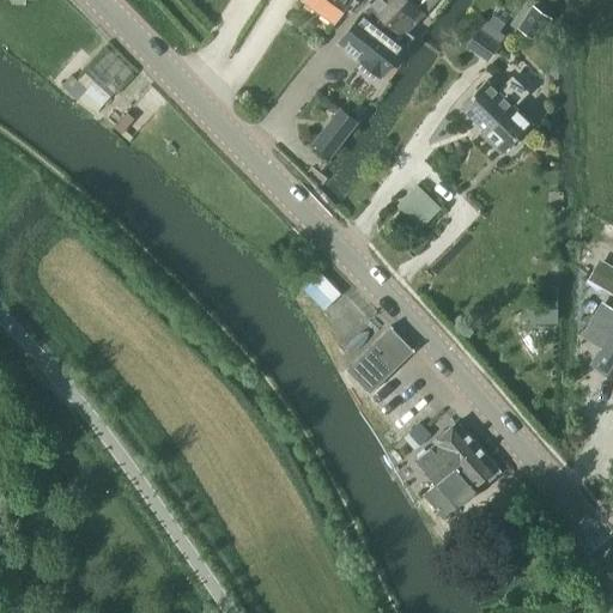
[(303,0),(334,23),(351,0),(303,0)]
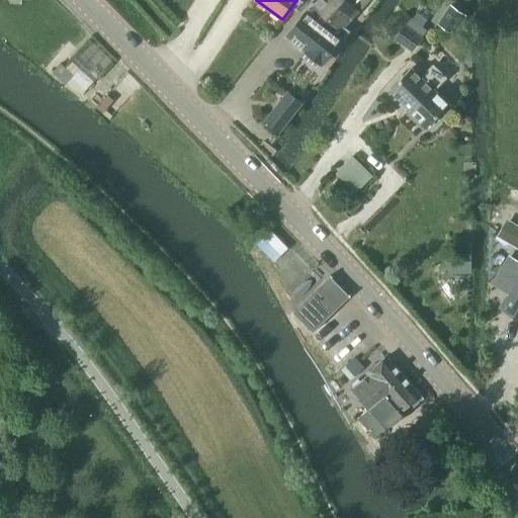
[(343,29),(359,11),(346,0),(317,0),(314,4),(313,4),(287,36),(307,52),(304,57),(317,68),(321,63),(322,64),(341,39),(347,32),(343,29)]
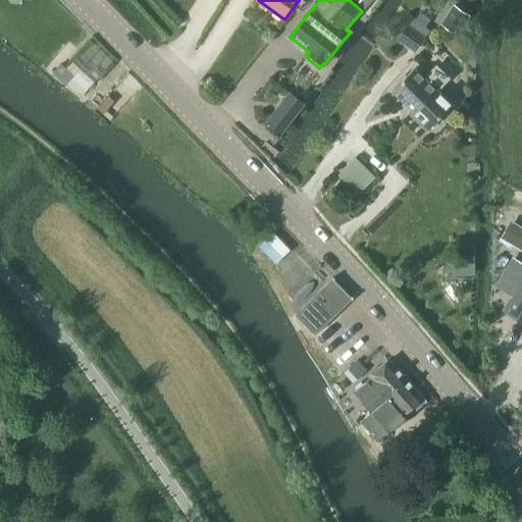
[(415,53),(430,32),(412,18),(398,41),(415,53)]
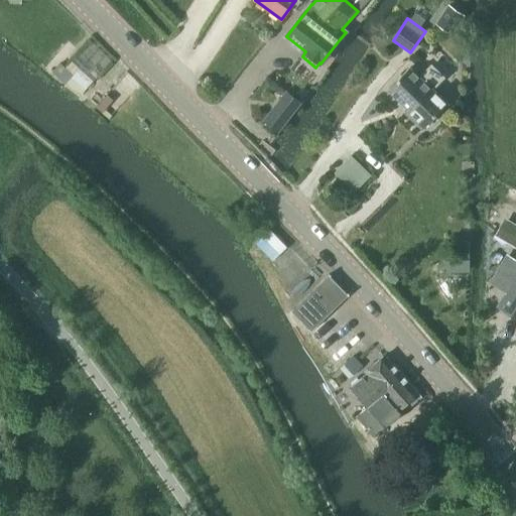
[(57,75),(83,94),(112,57),(87,37),(57,75)]
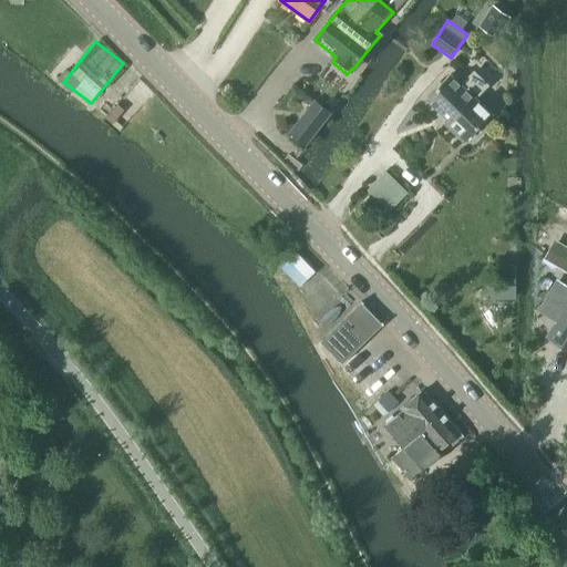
[(473,95),(476,99),(490,85),(473,70),(461,84),(451,74),(428,99),(449,120),(445,123),(446,123),(473,95)]
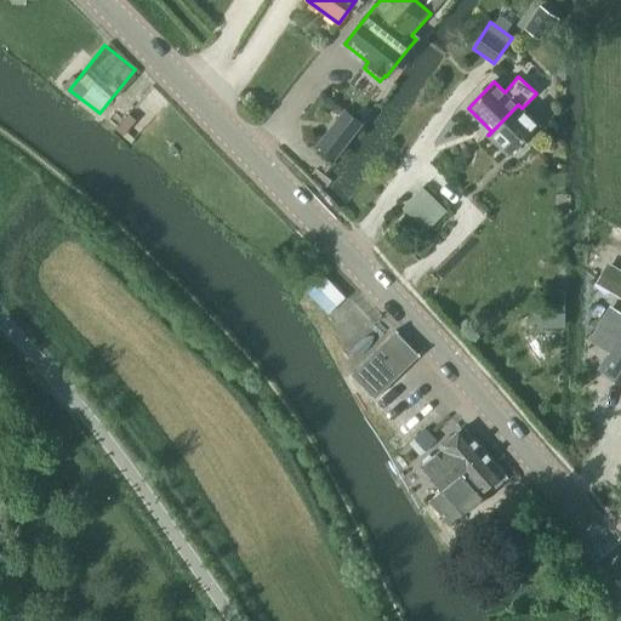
[(539,125),(522,108),(518,104),(489,135),(510,155),(539,125)]
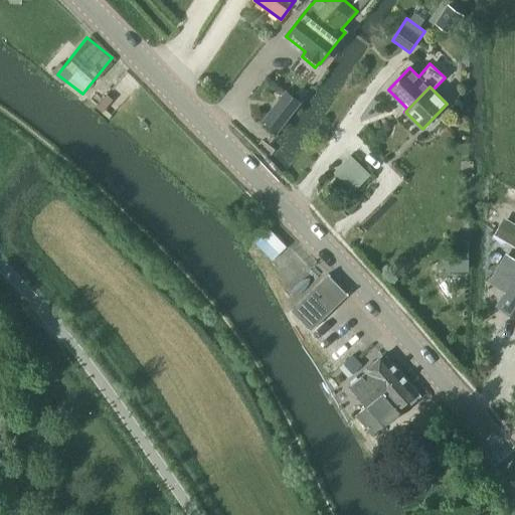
[(278,132),(300,103),(286,92),(264,121),(278,132)]
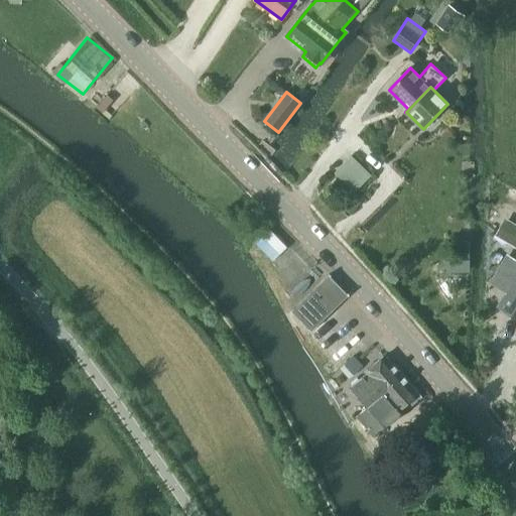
[(356,191),(374,174),(353,153),(336,170),(356,191)]
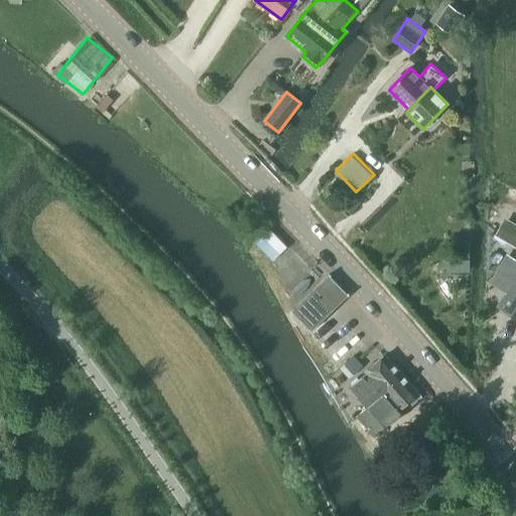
[(312,331),(349,294),(330,274),(292,310),(312,331)]
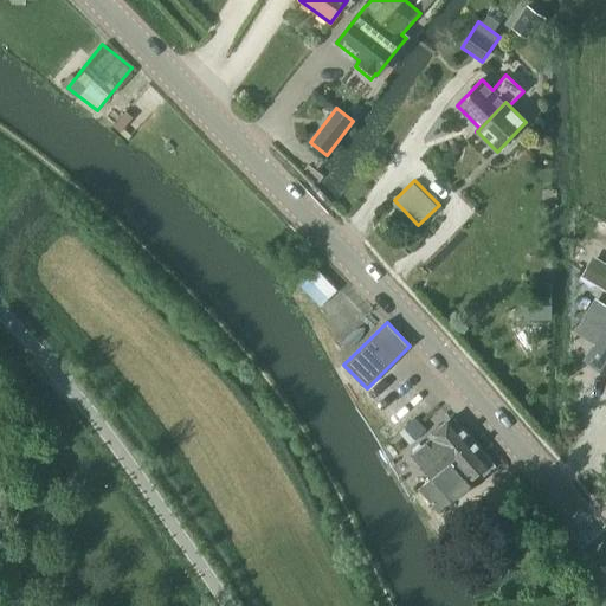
[(605,373),(605,326),(585,360),(605,373)]
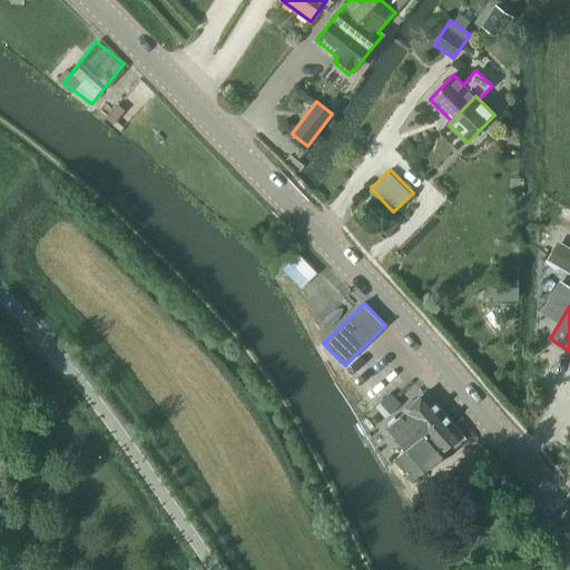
[(419,426),(440,409),(424,392),(402,410),(404,413),(387,428),(406,450),(409,452),(421,441),(418,436),(422,432),(419,426)]
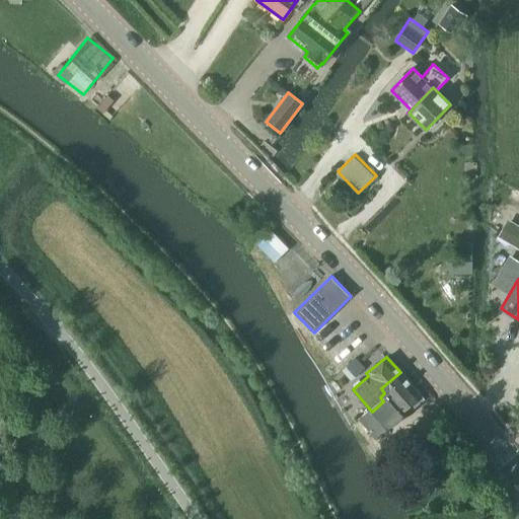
[(400,443),(389,429),(424,398),(400,372),(381,388),(384,393),(380,397),(383,401),(372,412),(370,410),(359,419),(376,440),(373,443),(383,456),(400,443)]
